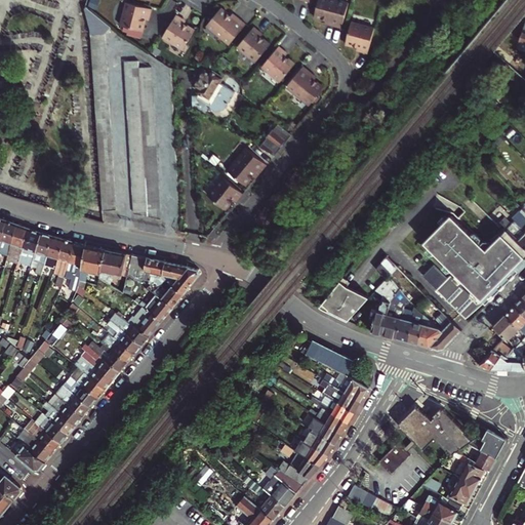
[(341,30),(349,3),(334,0),(318,0),(314,18),(329,23),(328,26),(341,30)]
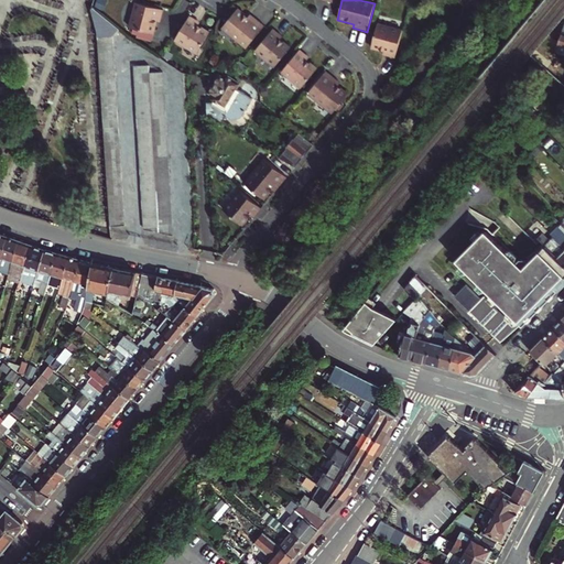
[(160,20),(162,11),(134,3),(128,29),(151,35),(154,22),(155,19),(160,20)]
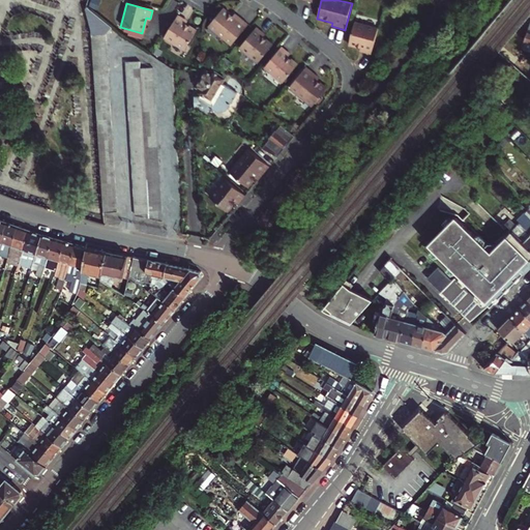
[(104,41),(102,32),(109,25),(85,7),(84,10),(90,28),(91,42),(104,41)]
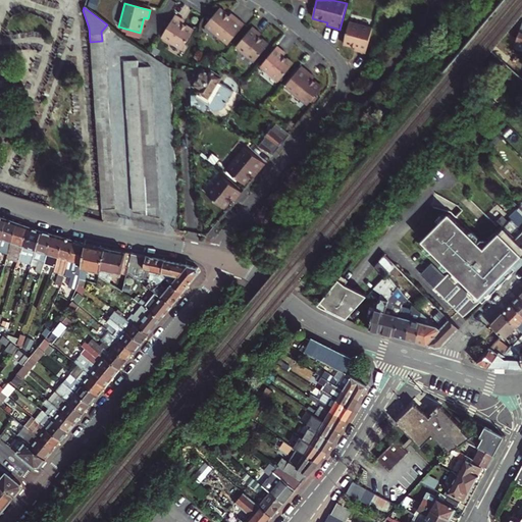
[(205,27),(227,45),(245,24),(233,15),(231,18),(228,16),(219,8),(205,27)]
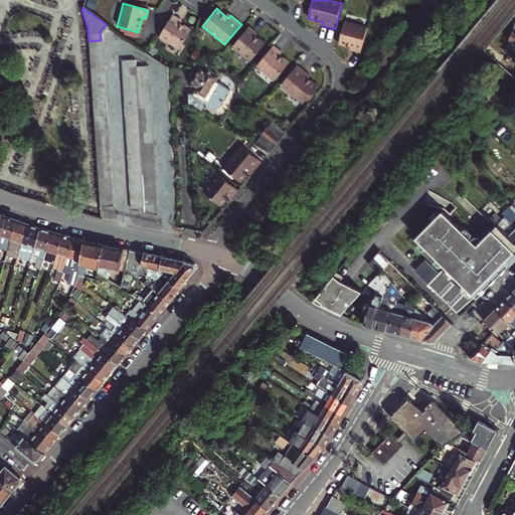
[(159,36),(179,48),(191,29),(180,23),(178,21),(180,18),(173,14),(159,36)]
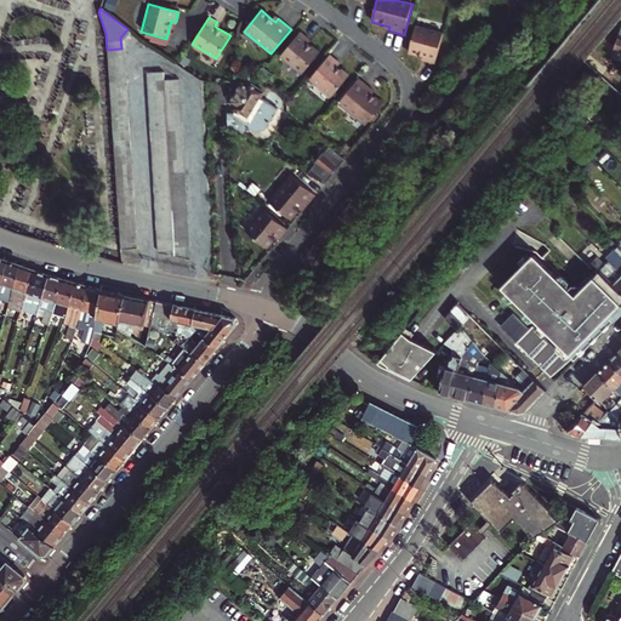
[(443,35),(415,28),(408,55),(426,60),(425,64),(434,67),(443,35)]
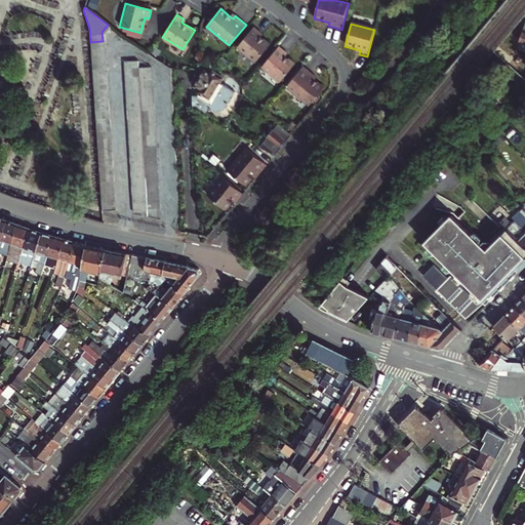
[(237,48),(254,63),(270,44),(257,35),(259,32),(253,28),(237,48)]
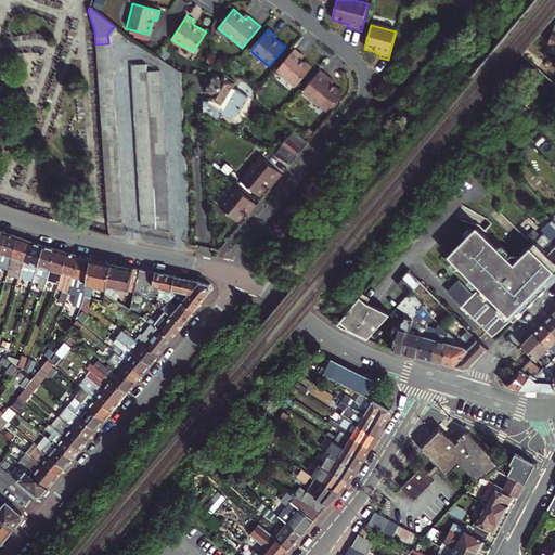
[(95,44),(95,52),(108,51),(108,43),(95,44)]
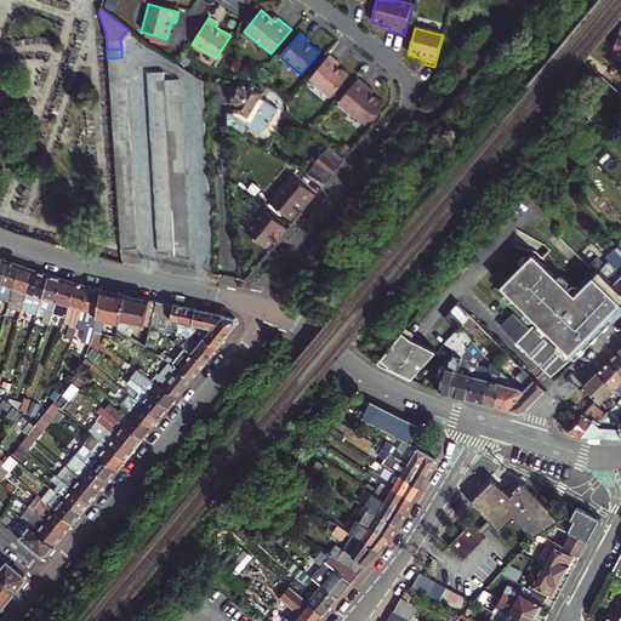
[(336,62),(329,55),(309,79),(331,97),(348,77),(337,67),(334,64),(336,62)]
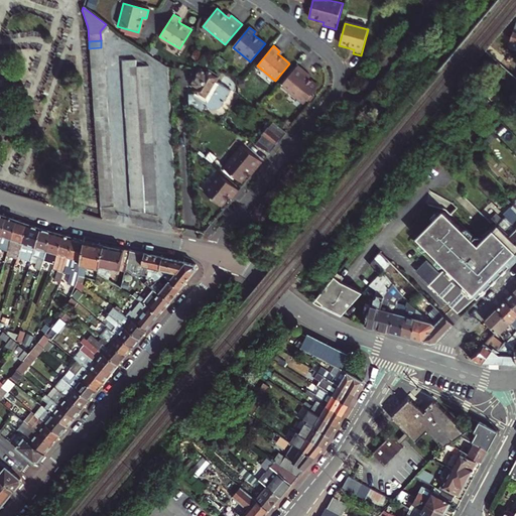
[(297,66),(281,86),(303,104),(306,101),(310,95),(317,87),(308,79),(305,77),(308,75),(297,66)]
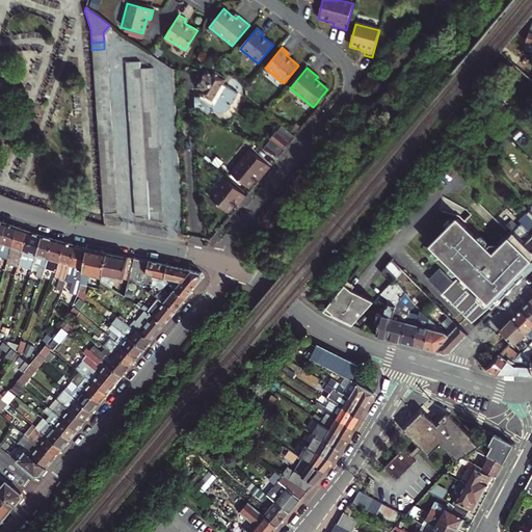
[(138,72),(139,79),(152,78),(152,71),(138,72)]
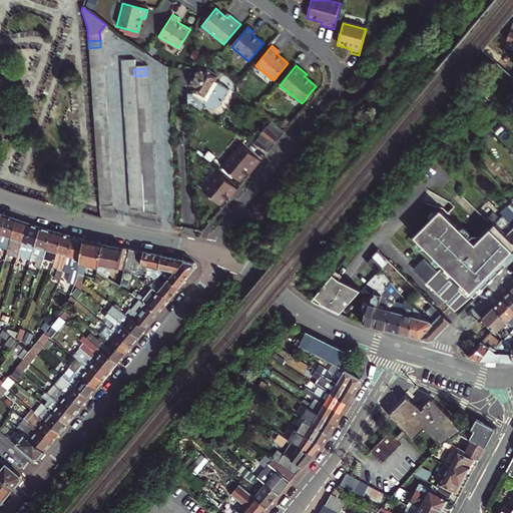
[(187,105),(200,113),(204,107),(209,110),(216,108),(227,90),(213,81),(217,76),(205,69),(204,71),(198,68),(188,84),(193,88),(192,90),(193,91),(191,93),(187,93),(187,105)]
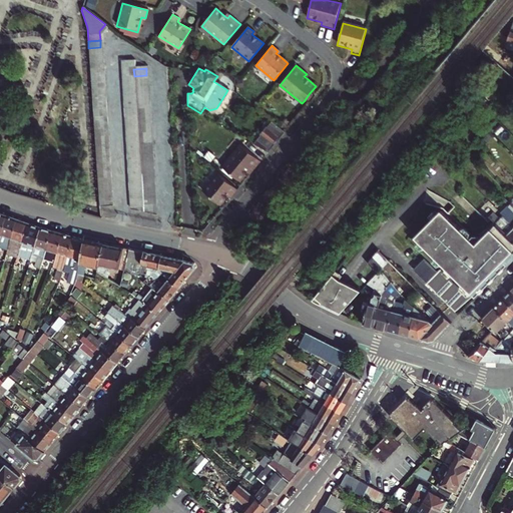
[(134,80),(134,84),(147,83),(146,75),(134,76),(134,80)]
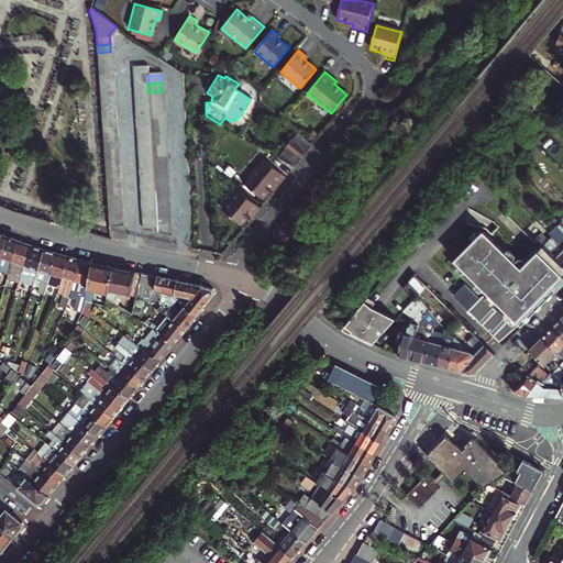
[(133,85),(134,94),(147,92),(147,88),(147,84),(133,85)]
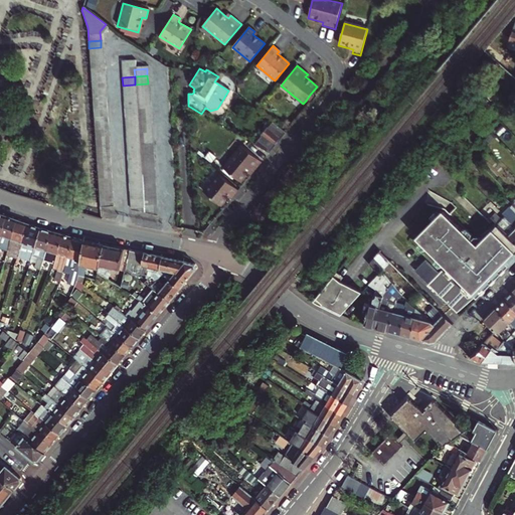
[(136,99),(137,106),(150,105),(149,98),(136,99)]
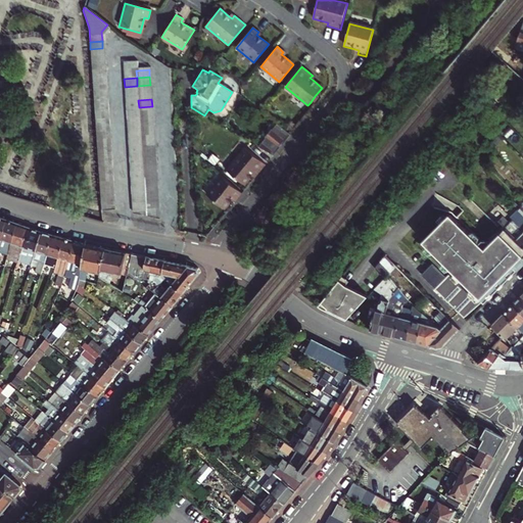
[(138,100),(126,100),(126,108),(139,107),(138,100)]
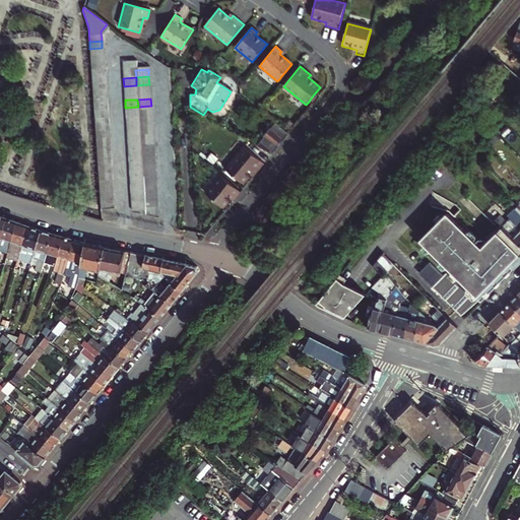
[(138,112),(139,115),(151,114),(151,106),(138,107),(138,112)]
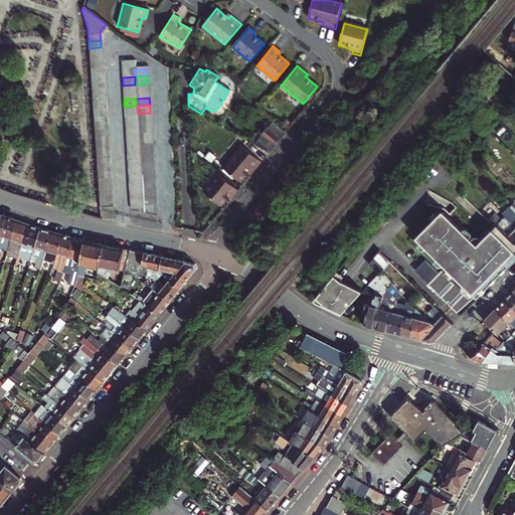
[(137,111),(137,106),(124,107),(125,115),(138,114),(137,111)]
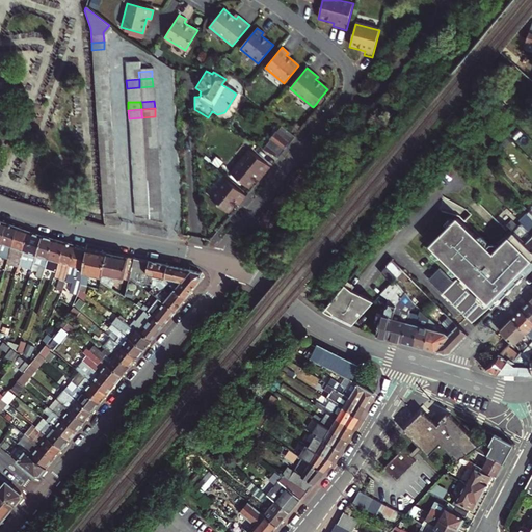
[(528,115),(517,126),(521,130),(531,120),(528,115)]
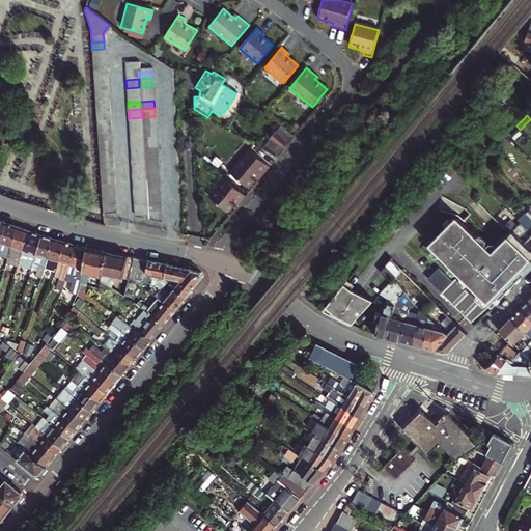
[(142,117),(129,118),(129,126),(142,124),(142,117)]
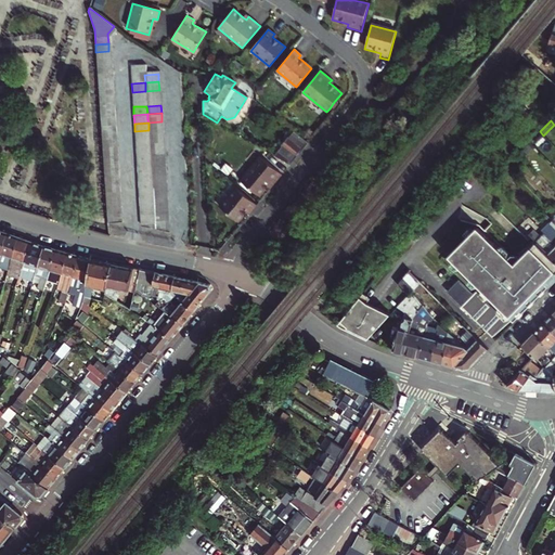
[(294,133),(288,140),(302,152),(308,145),(294,133)]
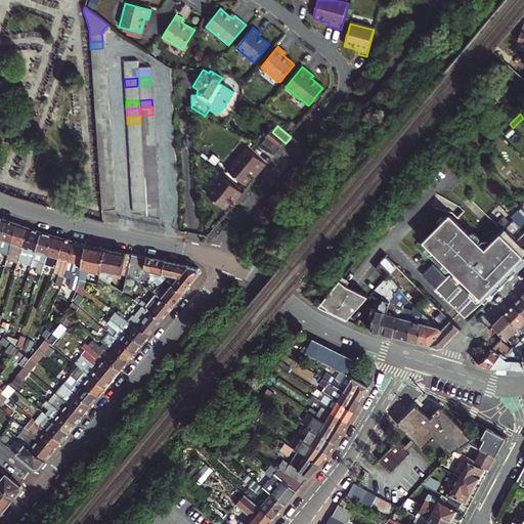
[(267,138),(280,149),(286,143),(272,132),(267,138)]
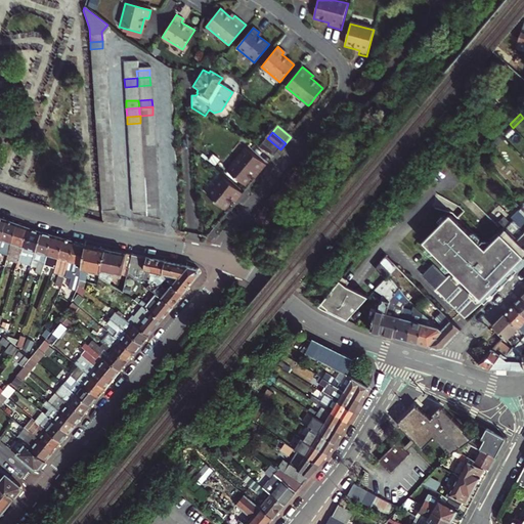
[(267,138),(259,148),(273,158),(280,149),(267,138)]
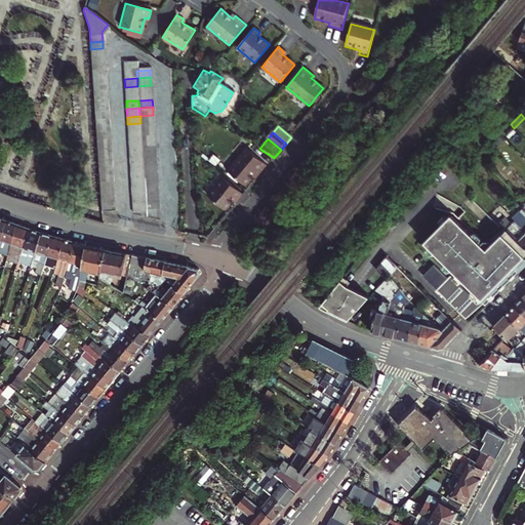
[(257,177),(267,167),(246,150),(228,172),(244,187),(252,177),(254,175),(257,177)]
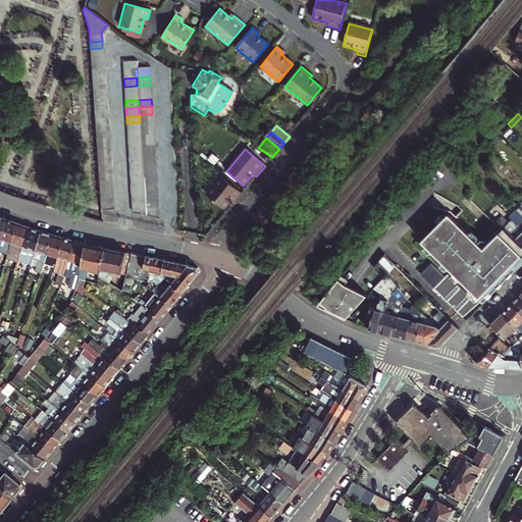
[(131,176),(132,179),(145,178),(144,171),(131,172),(131,176)]
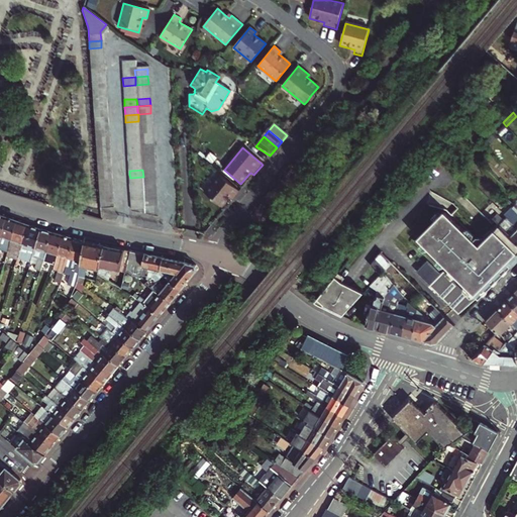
[(143,177),(144,184),(157,183),(156,176),(143,177)]
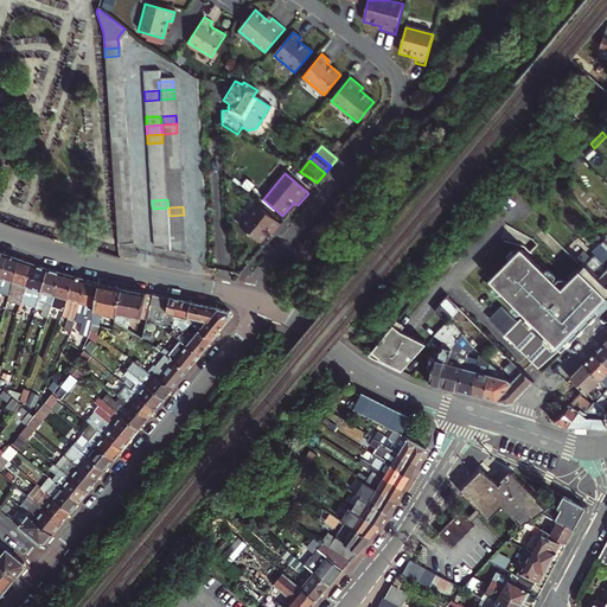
[(238,228),(259,244),(270,231),(274,234),(280,227),(256,206),(238,228)]
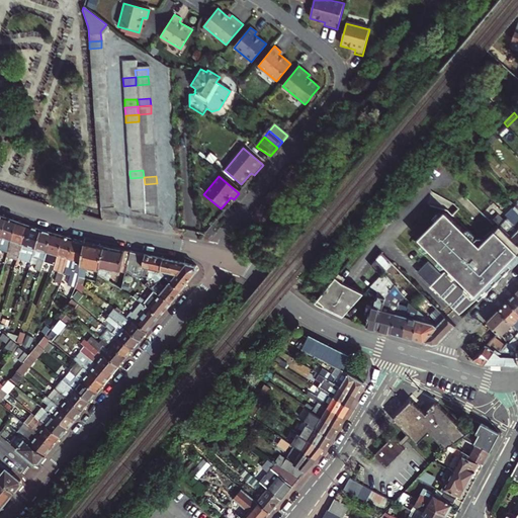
[(131,178),(131,185),(145,184),(144,177),(131,178)]
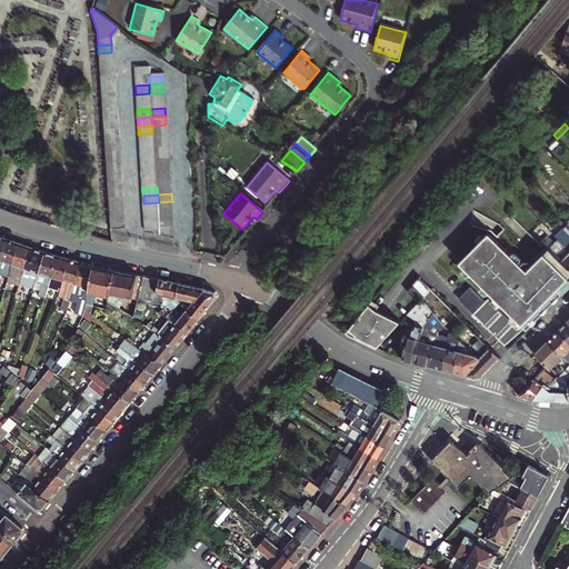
[(160,217),(160,225),(175,223),(173,216),(160,217)]
